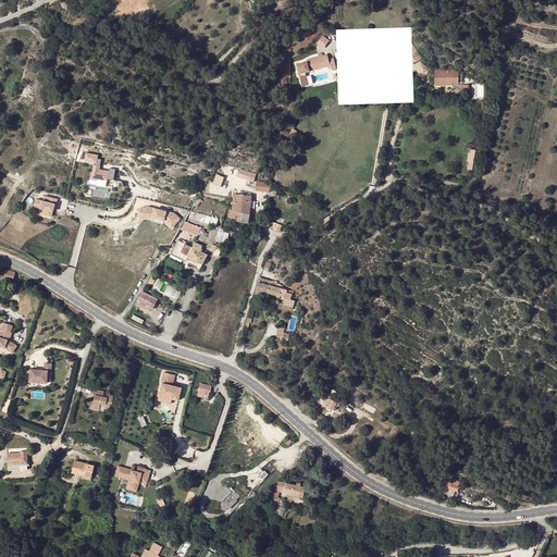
[(324,49),(331,40),(323,35),(318,44),(324,49)]
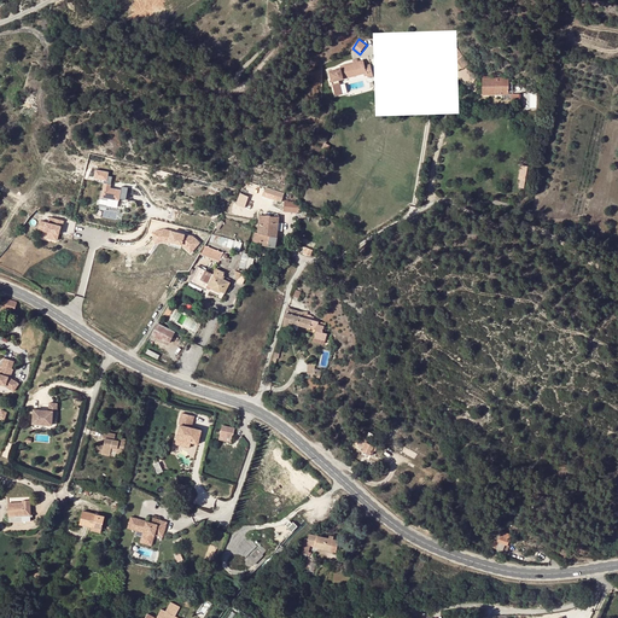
[(456,48),(452,52),(458,59),(456,60),(462,69),(468,64),(456,48)]
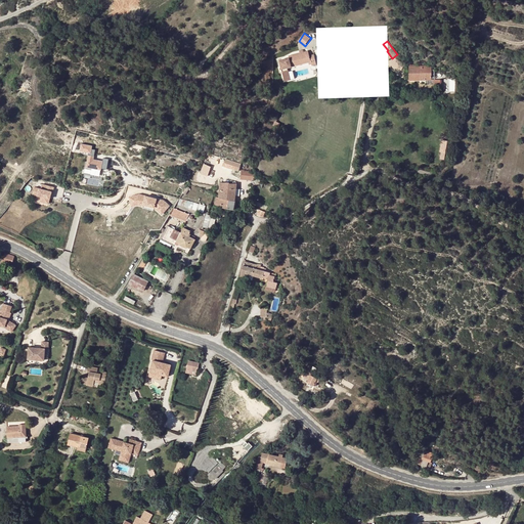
[(316,64),(313,55),(309,56),(308,51),(300,53),(289,56),(289,57),(278,60),(285,82),(290,80),(288,68),(300,64),(311,61),(312,66),(316,64)]
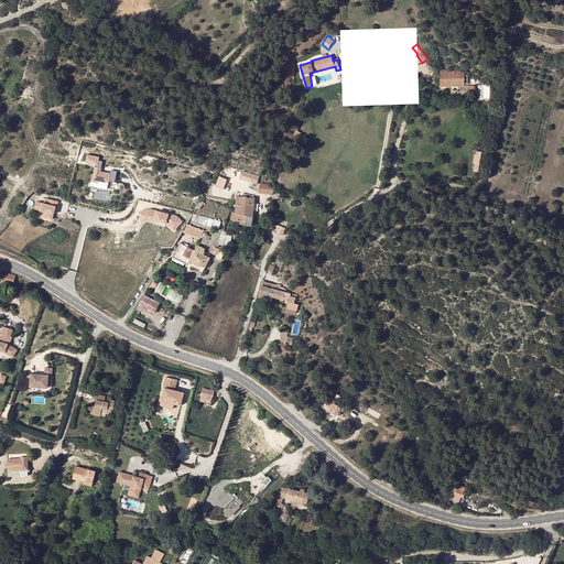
[(464,86),(464,82),(464,72),(444,72),(441,72),(441,86),(464,86)]
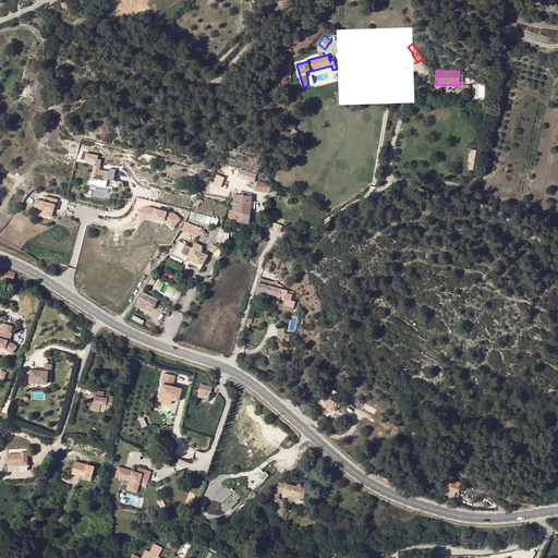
[(474,169),(477,149),(472,148),(469,169),(474,169)]
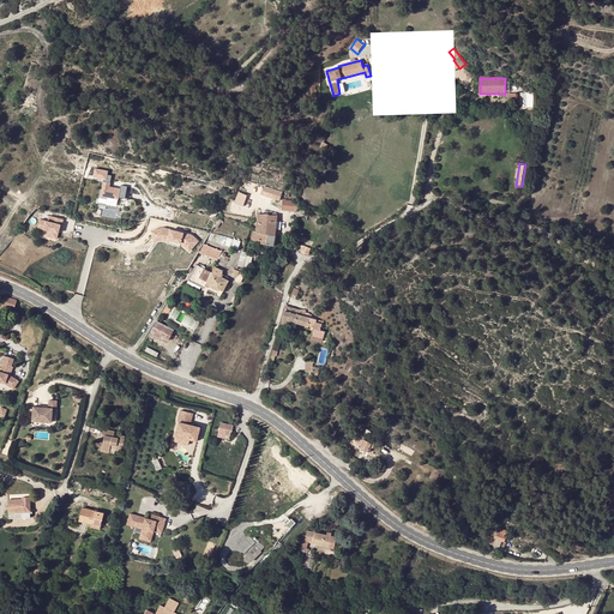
[(108,170),(95,168),(92,180),(103,182),(102,190),(101,188),(98,197),(107,199),(108,197),(119,199),(119,197),(125,198),(127,187),(121,185),(120,188),(109,186),(112,175),(107,175),(108,170)]
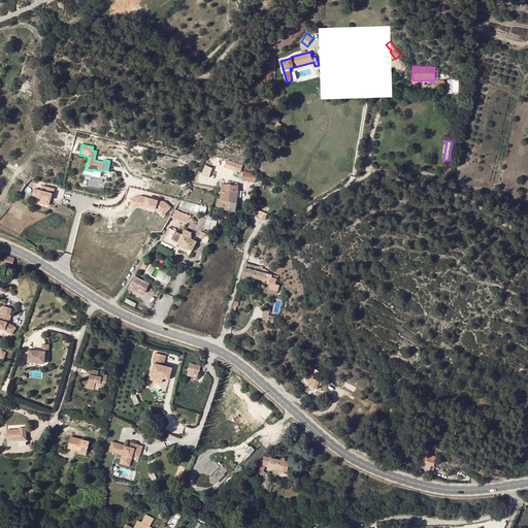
[(237,167),(241,168),(242,165),(227,160),(225,168),(236,171),(237,167)]
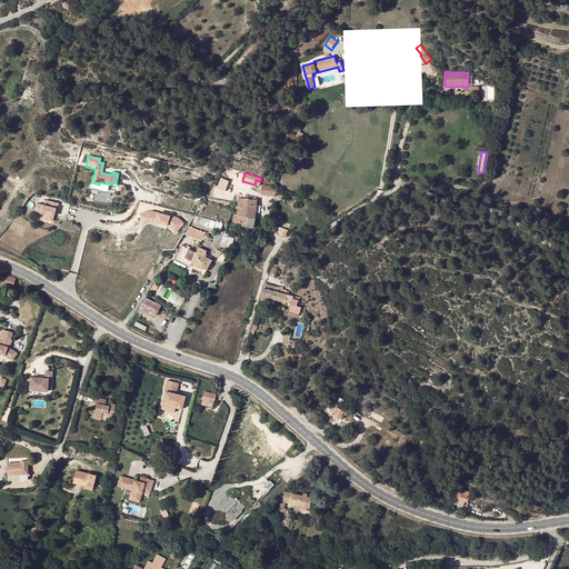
[(226,192),(230,181),(220,178),(216,189),(226,192)]
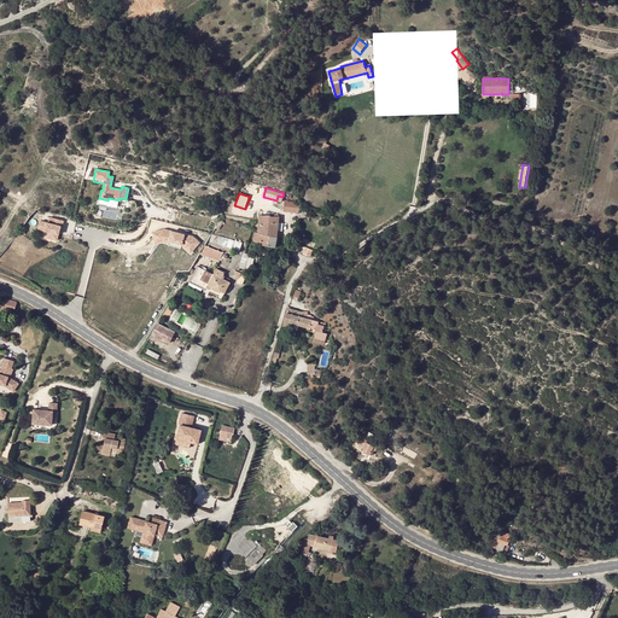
[(30,216),(6,199),(1,205),(15,214),(16,211),(22,215),(19,220),(25,223),(30,216)]
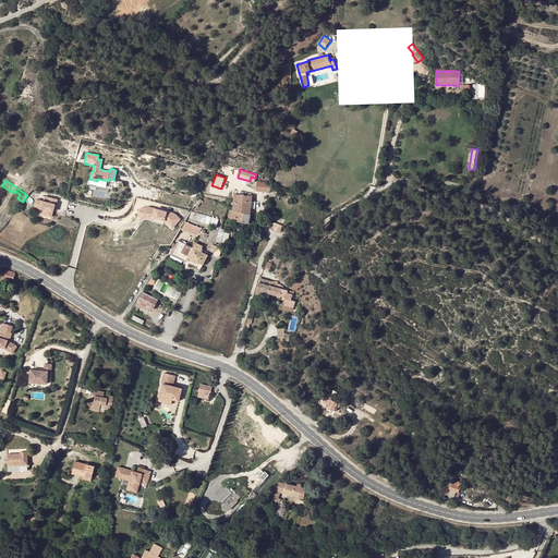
[(265,184),(265,182),(257,181),(256,191),(269,192),(270,184),(265,184)]
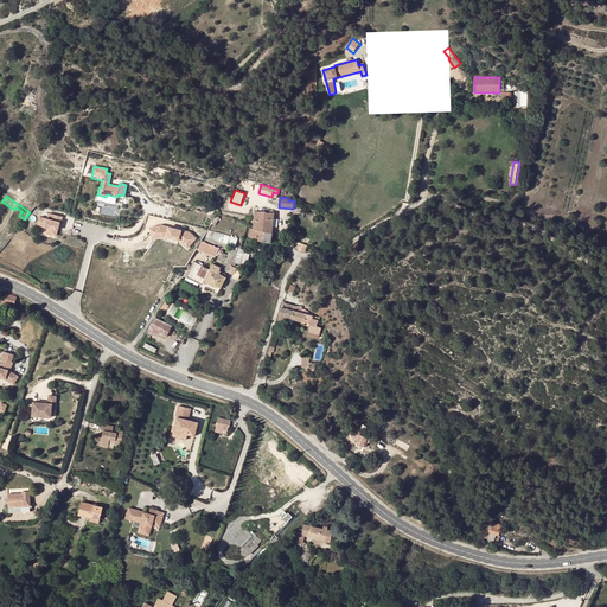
[(117,204),(103,203),(102,212),(116,213),(117,204)]
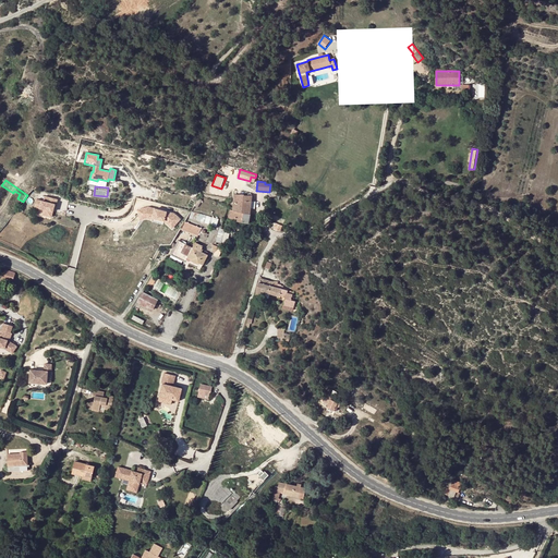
[(250,214),(251,207),(251,202),(252,196),(244,196),(244,195),(234,194),(233,210),(233,211),(243,213),(250,214)]
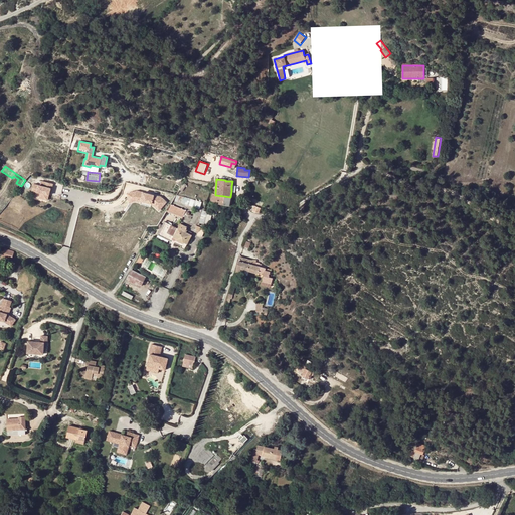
[(137,191),(128,193),(130,202),(135,201),(141,202),(141,201),(151,203),(159,210),(166,202),(161,197),(158,196),(156,198),(153,195),(137,191)]
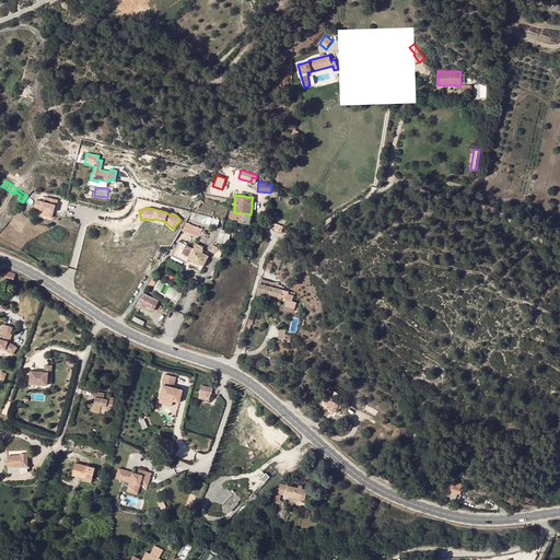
[(73,214),(61,211),(60,217),(54,216),(51,222),(60,224),(59,230),(68,232),(70,224),(71,220),(72,220),(73,214)]
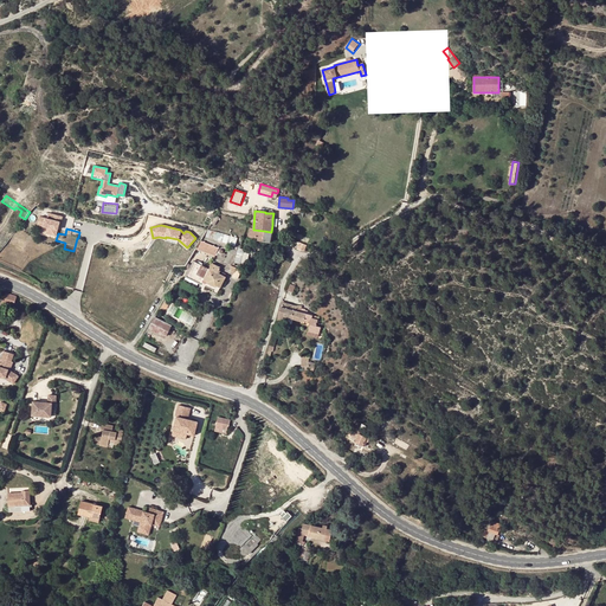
[(253,229),(250,229),(247,239),(251,239),(263,242),(264,231),(253,230),(253,229)]
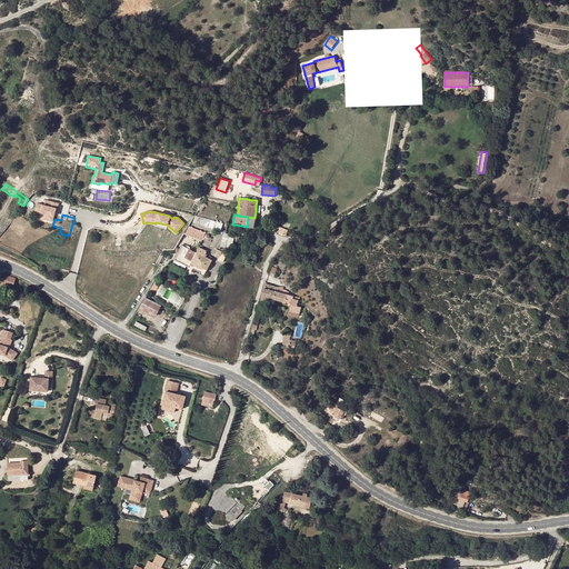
[(195,216),(193,221),(215,228),(217,222),(200,217),(195,216)]
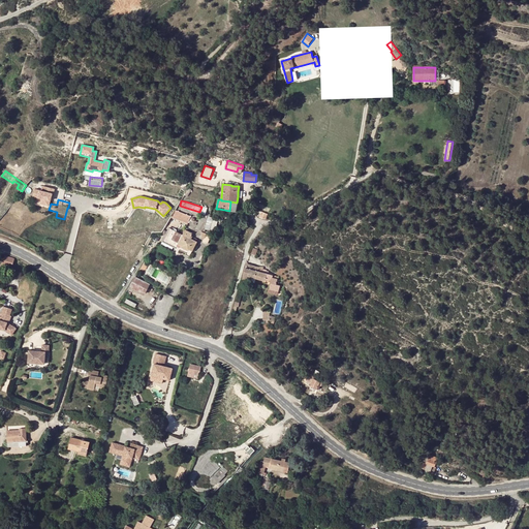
[(212,210),(201,207),(199,212),(210,215),(212,210)]
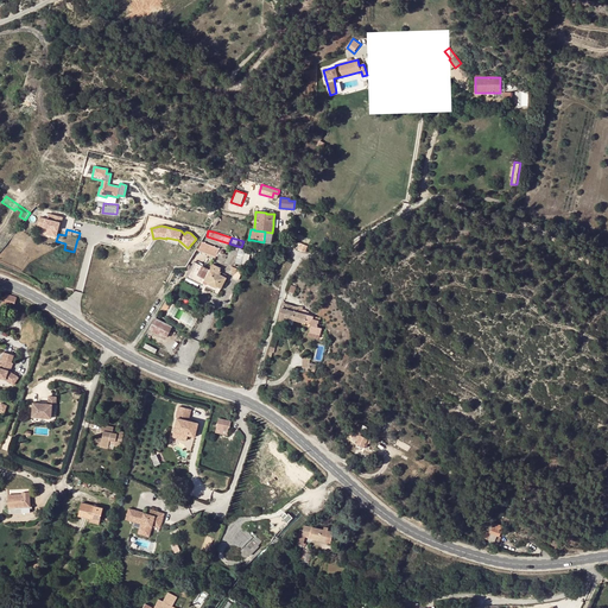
[(216,258),(219,252),(220,249),(202,242),(200,245),(197,249),(216,258)]
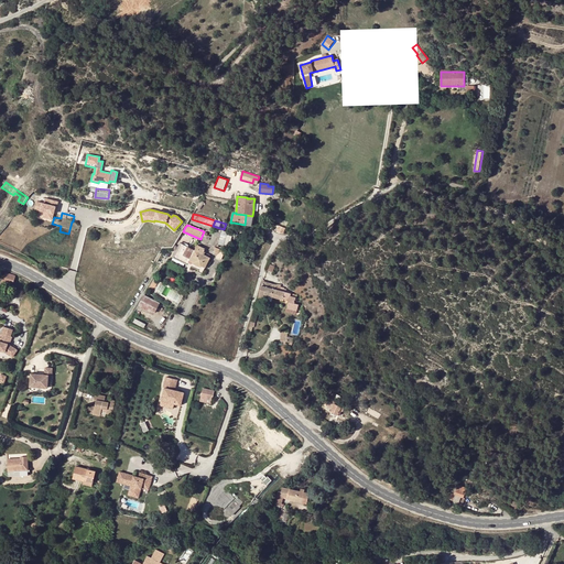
[(181,245),(174,258),(185,263),(187,258),(190,259),(194,250),(181,245)]
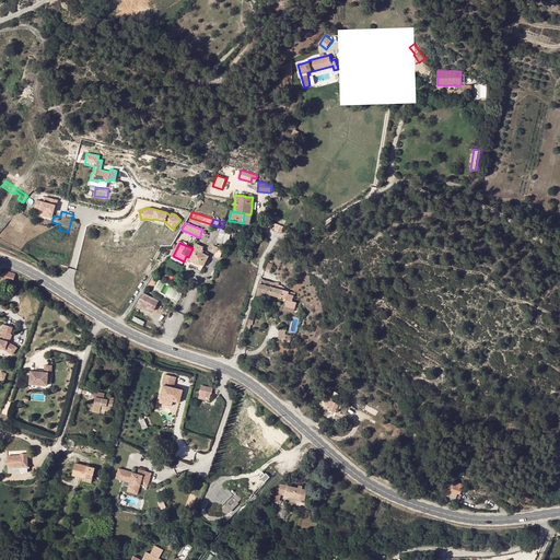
[(201,253),(203,247),(196,244),(193,248),(188,257),(186,263),(189,264),(197,268),(196,270),(200,271),(208,256),(207,255),(203,254),(201,253)]
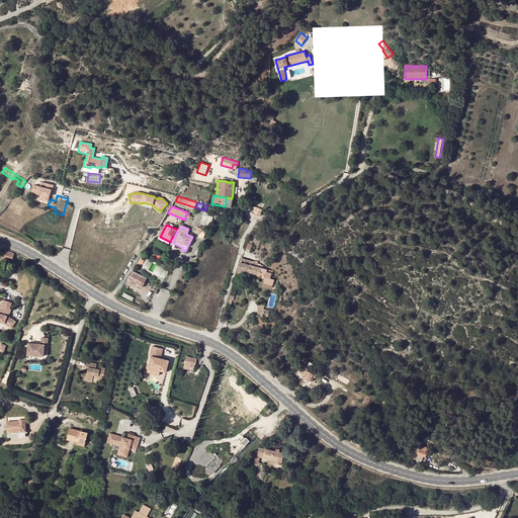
[(170,242),(160,237),(158,240),(168,245),(170,242)]
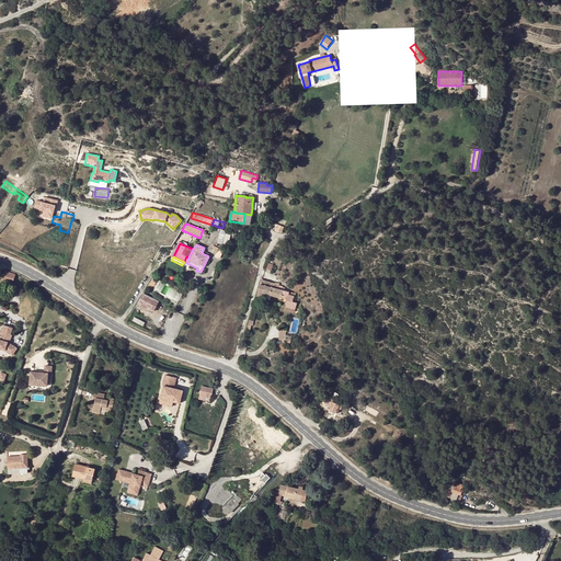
[(15,275),(4,271),(2,279),(12,283),(15,275)]
